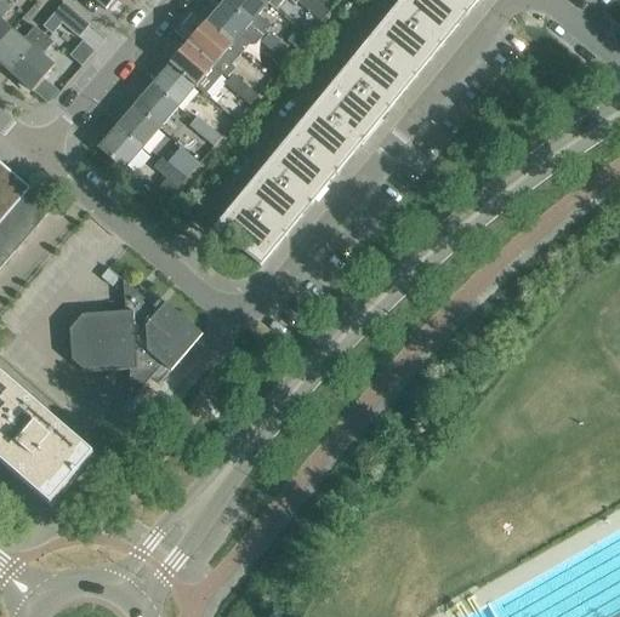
[(0,40),(11,28),(0,17),(11,4),(6,0),(0,0),(0,40)]
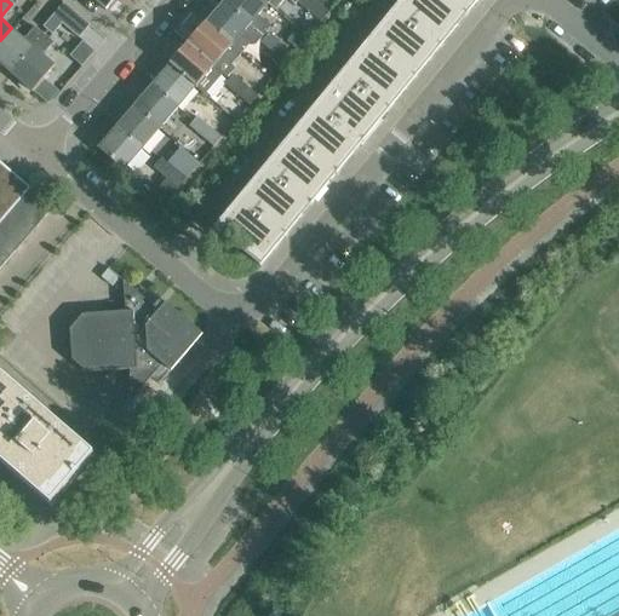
[(63,0),(52,12),(62,19),(72,9),(63,0)]
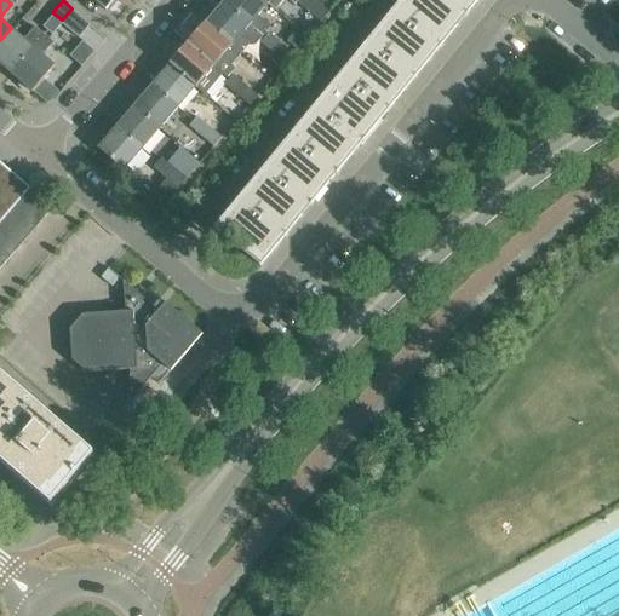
[(222,0),(204,21),(230,44),(240,32),(253,44),(262,34),(222,0)]
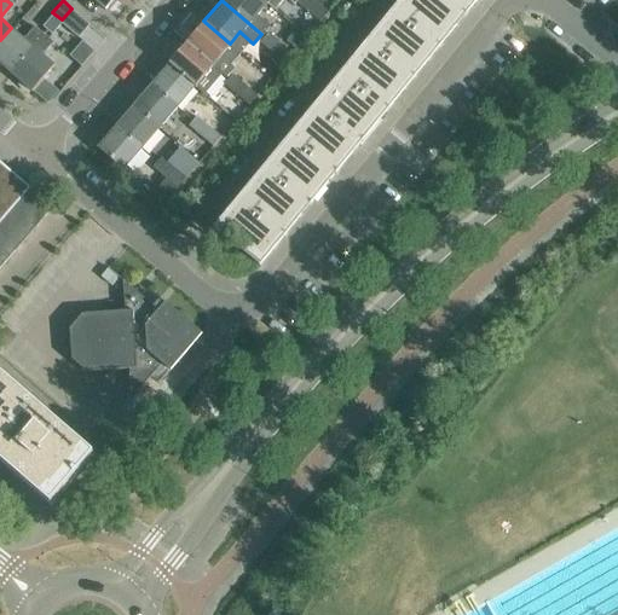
[(408,0),(219,231),(259,262),(474,0),(408,0)]
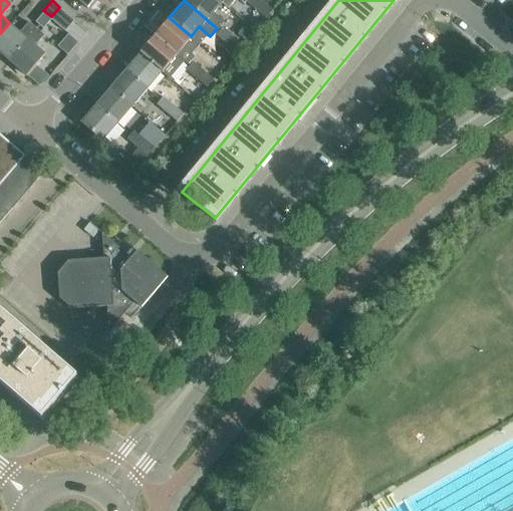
[(184,0),(217,28),(223,20),(213,11),(221,1),(219,0),(184,0)]
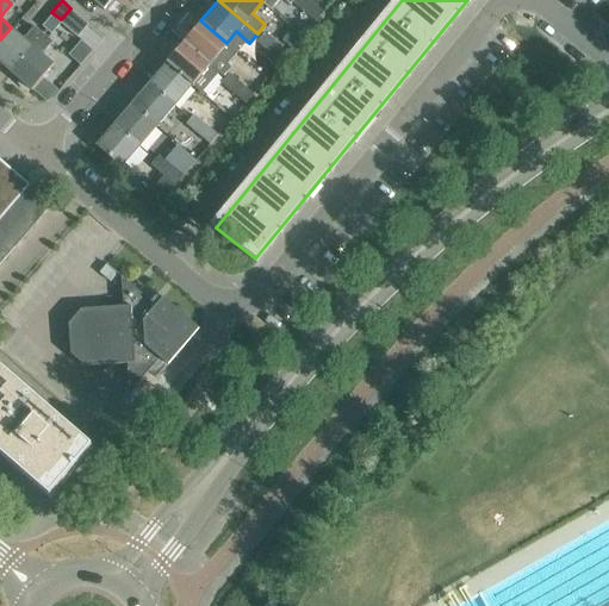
[(310,0),(303,8),(315,19),(322,10),(310,0)]
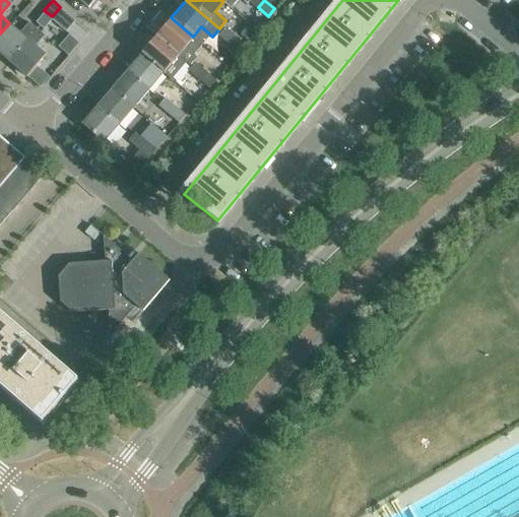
[(52,16),(51,17),(65,29),(74,18),(60,7),(52,16)]
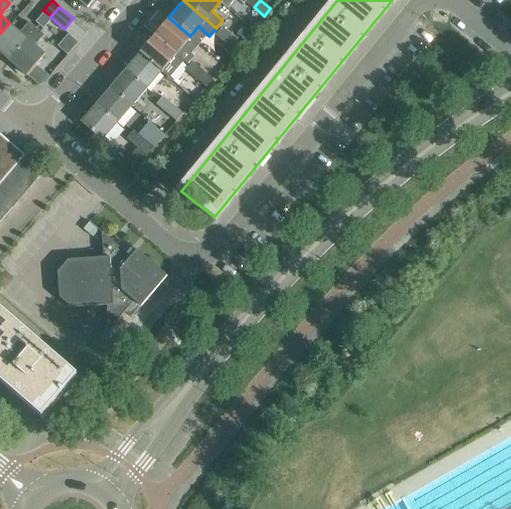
[(42,26),(50,17),(51,16),(43,10),(34,20),(42,26)]
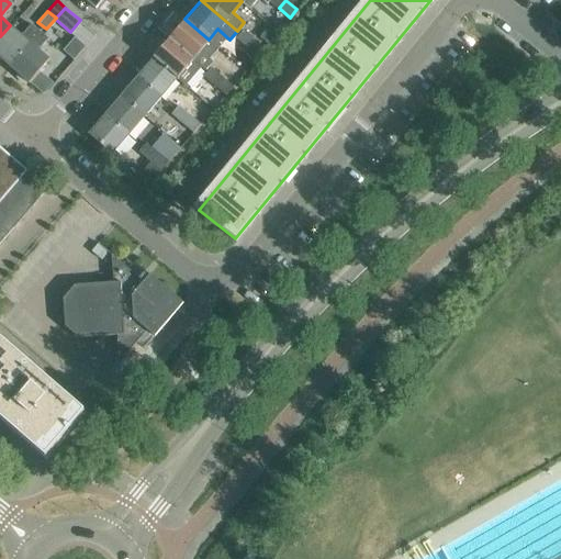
[(184,19),(169,37),(201,65),(204,68),(212,60),(200,51),(209,40),(184,19)]
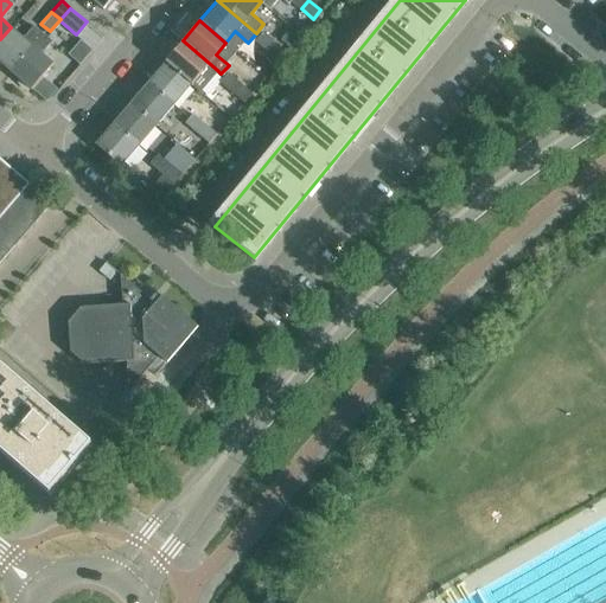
[(0,62),(10,70),(32,44),(31,44),(42,31),(33,24),(23,36),(11,27),(0,39),(0,62)]
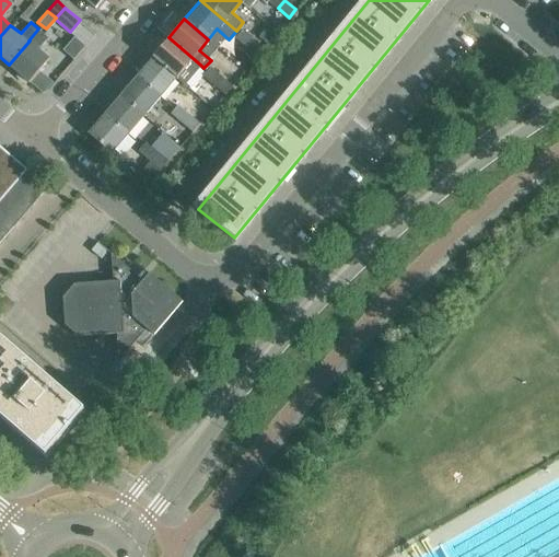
[(30,41),(9,65),(27,81),(28,80),(38,69),(48,57),(37,48),(47,36),(38,28),(28,41),(30,41)]
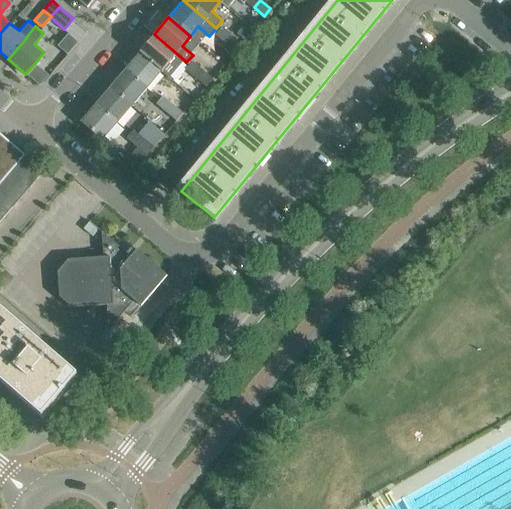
[(214,33),(224,42),(231,34),(221,26),(214,33)]
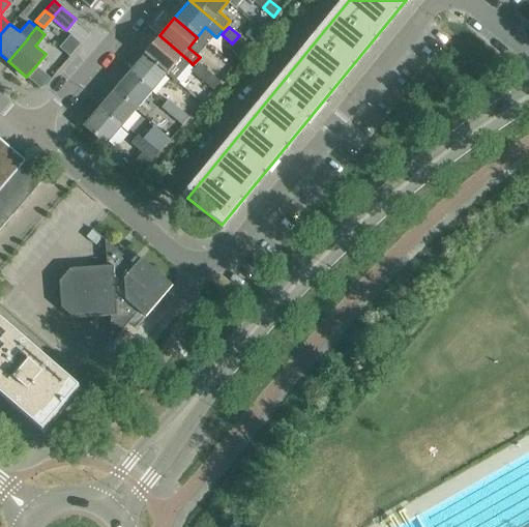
[(144,54),(167,72),(174,79),(189,61),(159,35),(144,54)]
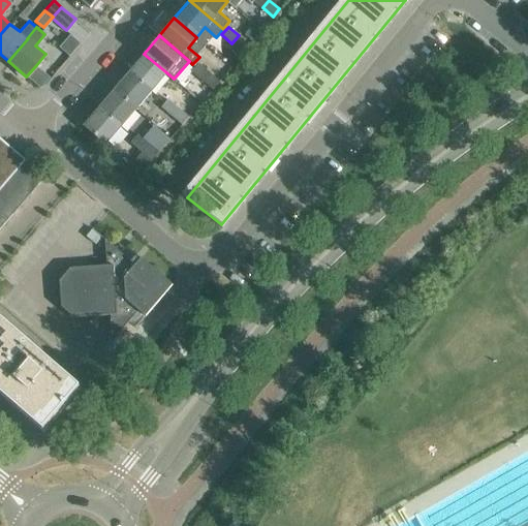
[(239,35),(231,43),(242,52),(249,44),(239,35)]
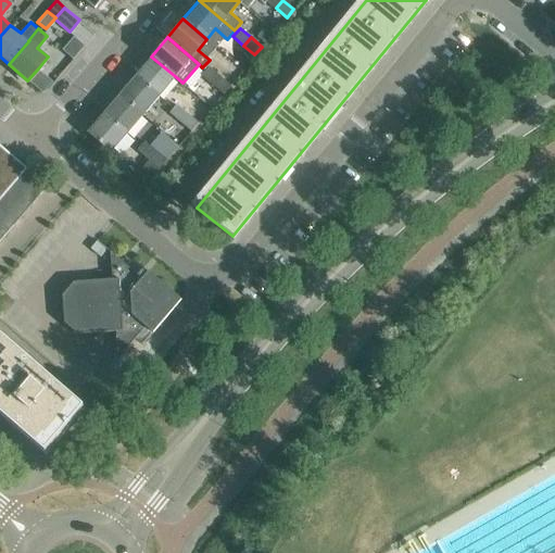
[(151,57),(135,75),(159,96),(175,76),(151,57)]
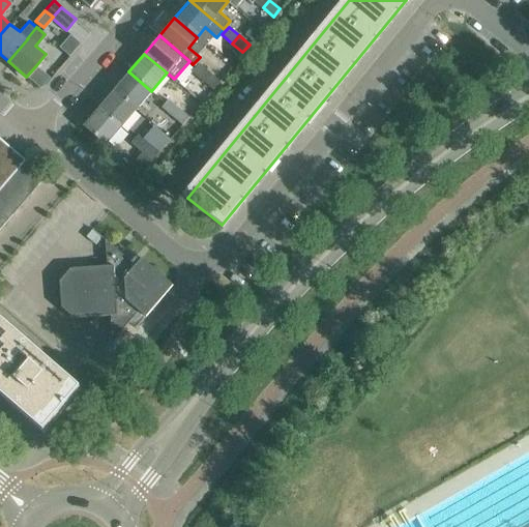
[(192,70),(202,79),(208,70),(198,62),(192,70)]
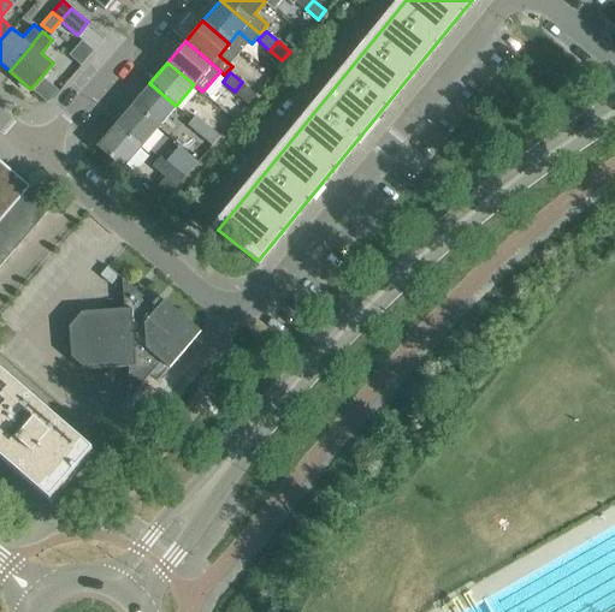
[(42,76),(31,88),(46,101),(57,88),(42,76)]
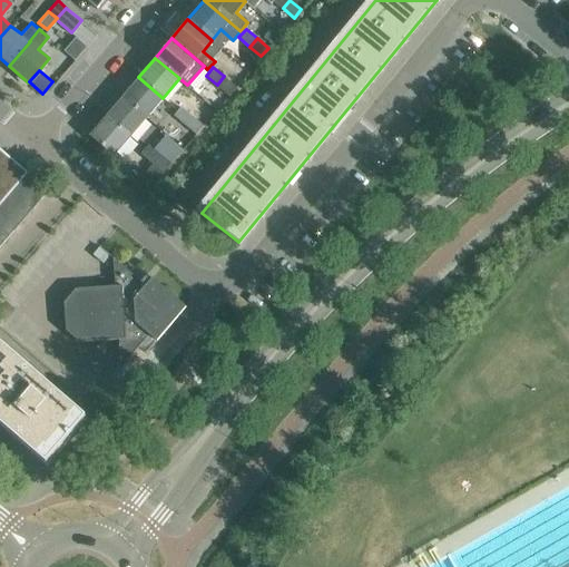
[(224,76),(217,85),(228,95),(236,86),(224,76)]
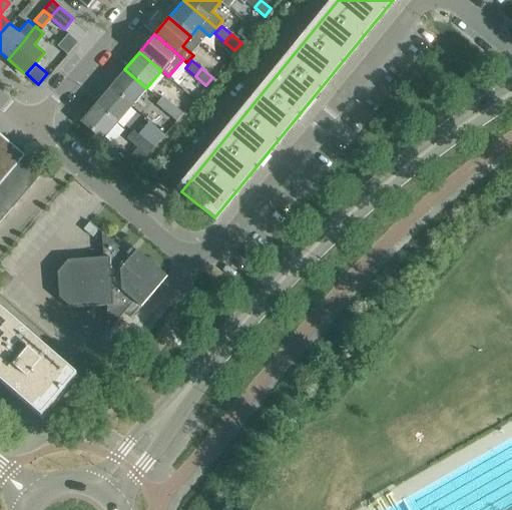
[(124,69),(109,86),(131,105),(146,88),(124,69)]
